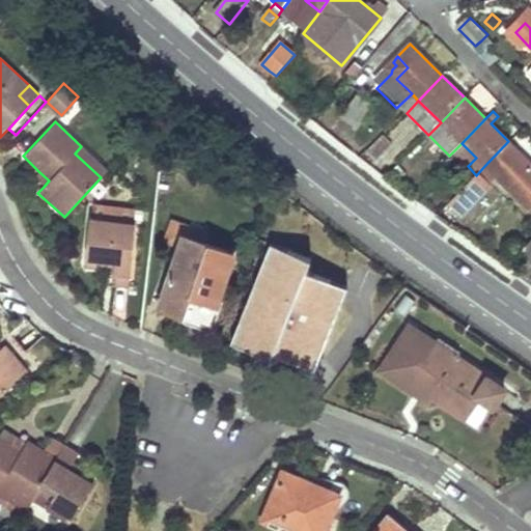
[(456,196),(449,203),(462,215),(483,192),(485,190),(497,178),(530,210),(530,207),(530,164),(508,141),(484,166),(476,175),(473,178),(472,179),(470,182),(456,196)]
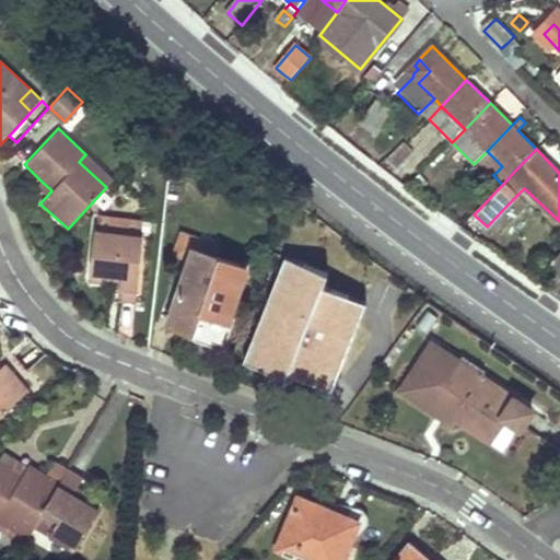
[(502,166),(487,151),(477,161),(493,175),(502,166)]
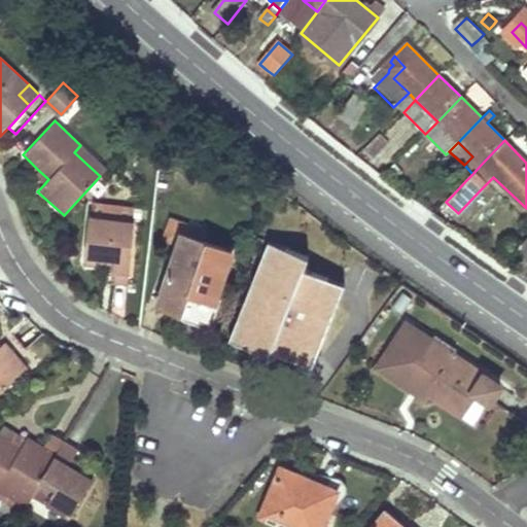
[(100,176),(107,169),(80,145),(74,152),(100,176)]
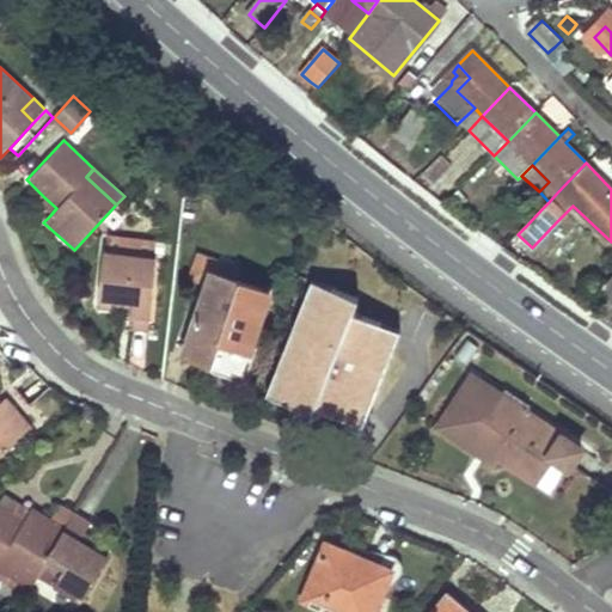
[(50,215),(56,208),(44,197),(38,203),(50,215)]
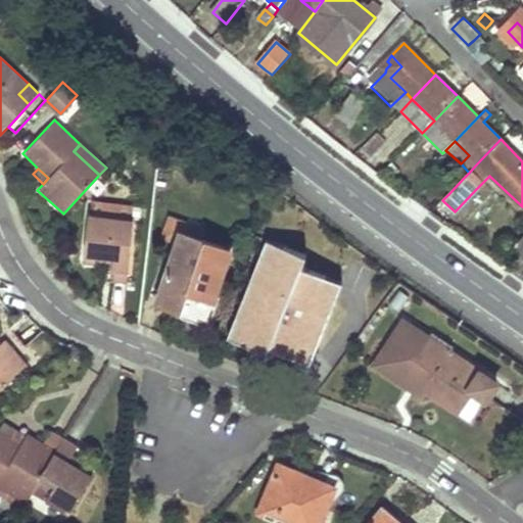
[(463,179),(458,174),(453,169),(440,182),(449,193),(463,179)]
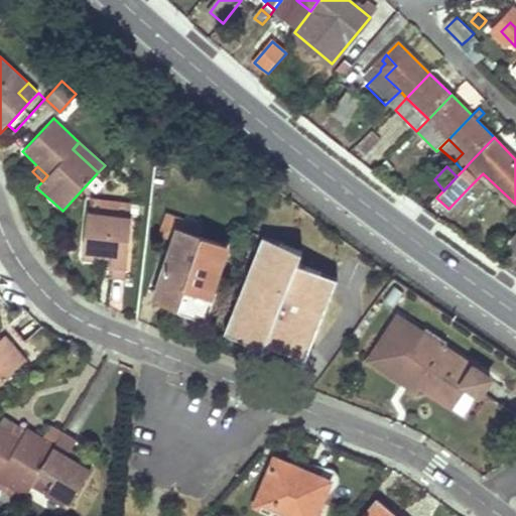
[(132,206),(93,203),(92,215),(131,218),(132,206)]
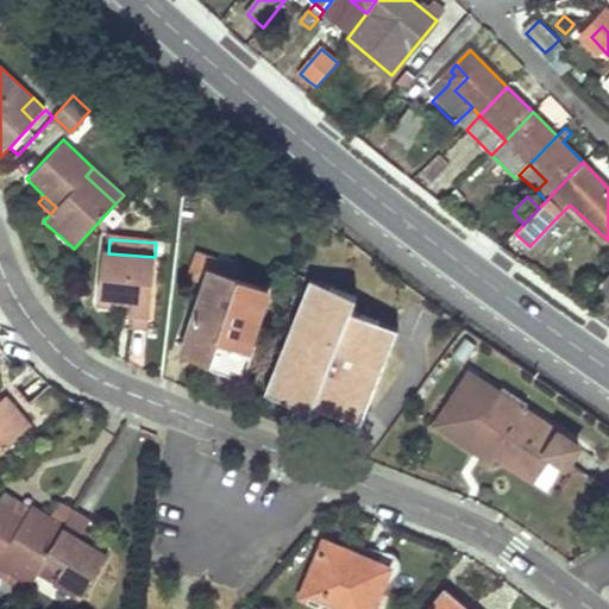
[(190,278),(199,282),(208,284),(184,353),(214,363),(217,355),(244,365),(269,290),(238,280),(242,269),(198,252),(190,278)]
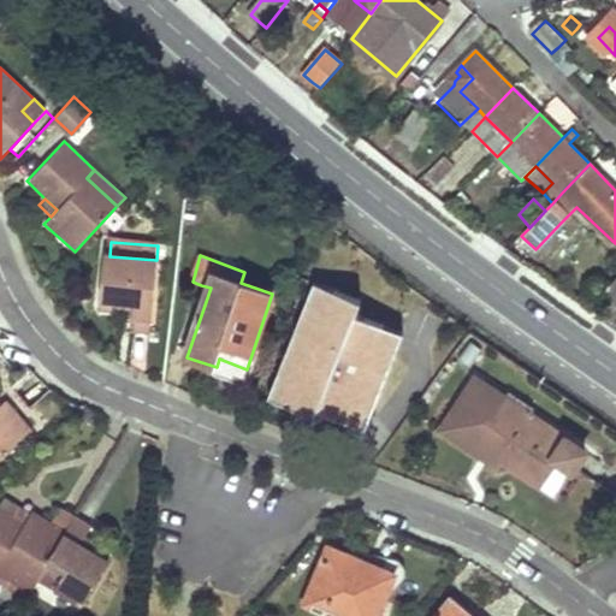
[(100,303),(134,306),(132,315),(131,332),(152,333),(157,260),(110,256),(104,256),(100,303)]
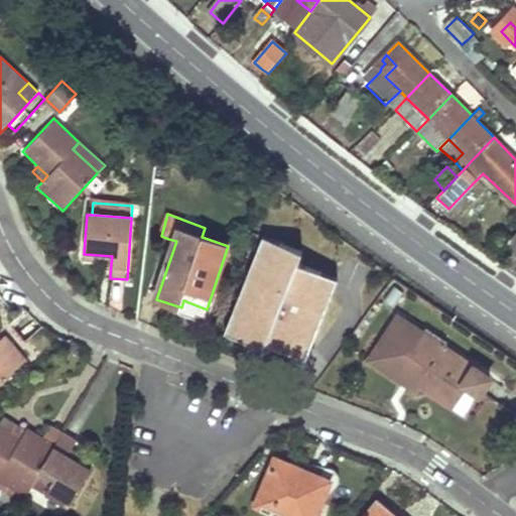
[(305,371),(336,280),(297,267),(302,253),(258,237),(222,342),(305,371)]
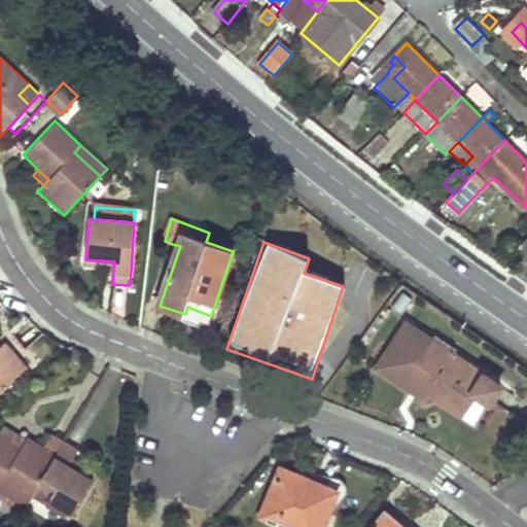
[(113,270),(114,261),(85,259),(84,269),(113,270)]
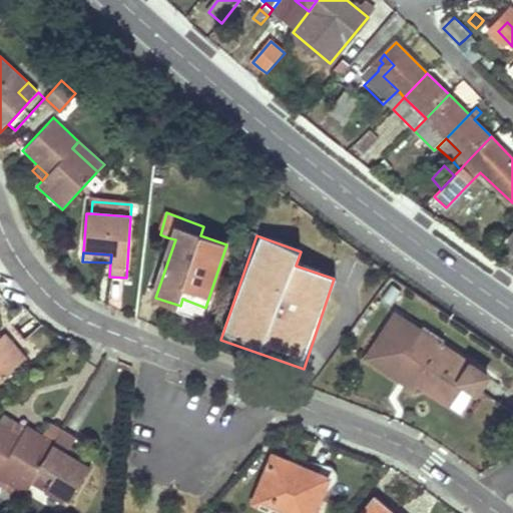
[(180,306),(203,315),(205,308),(182,299),(180,306)]
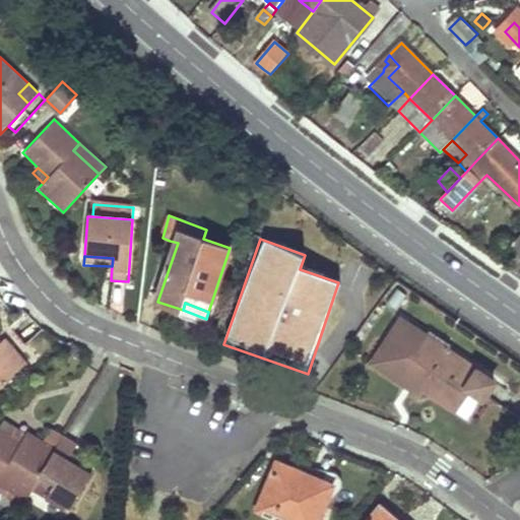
[(456,408),(462,398),(470,387),(484,396),(495,380),(403,319),(374,364),(419,393),(424,387),(456,408)]
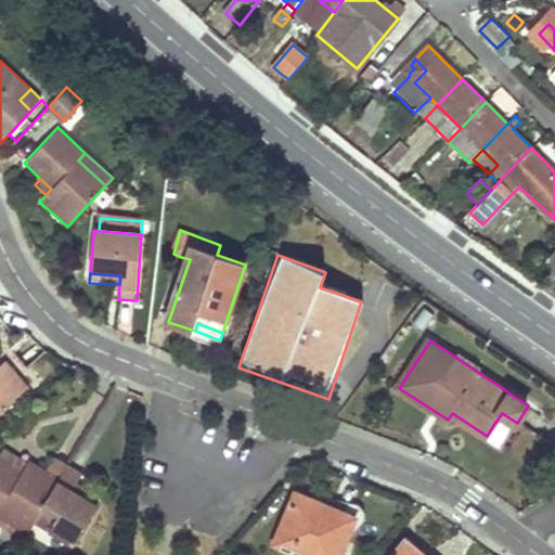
[(0,412),(27,388),(3,361),(0,364),(0,412)]
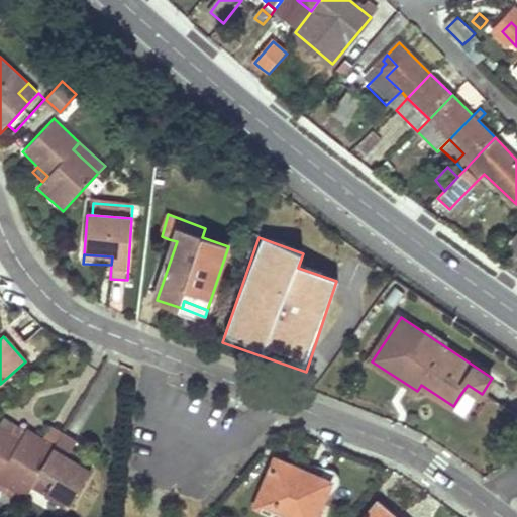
[(25,432),(14,426),(9,435),(19,441),(25,432)]
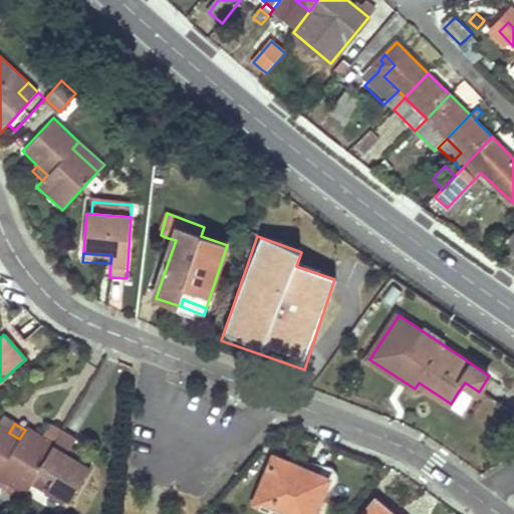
[(61,432),(47,424),(41,436),(54,444),(61,432)]
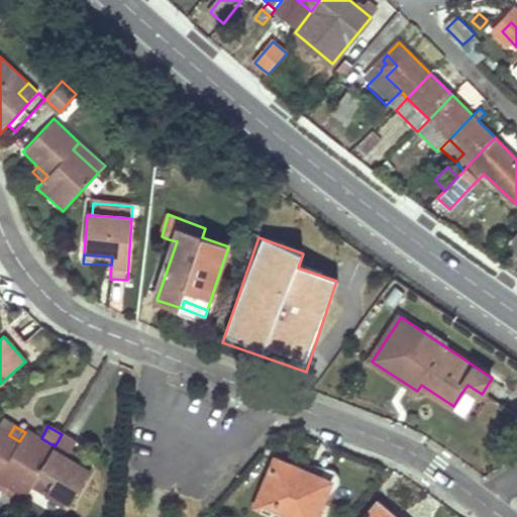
[(9,435),(0,429),(0,484),(11,491),(18,480),(30,487),(55,446),(41,438),(26,429),(25,432),(19,441),(9,435)]
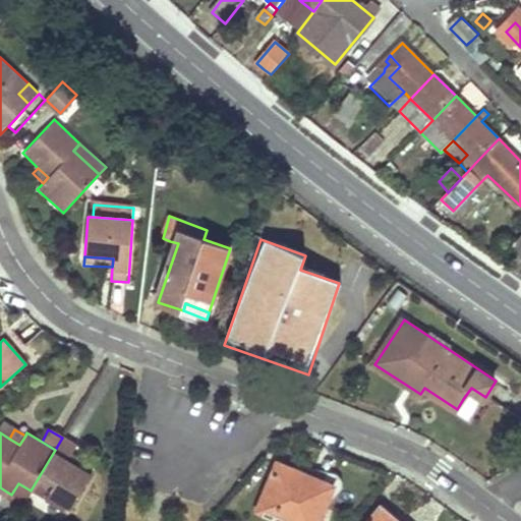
[(62,438),(55,450),(31,490),(68,513),(92,475),(75,465),(68,461),(72,454),(76,447),(62,438)]
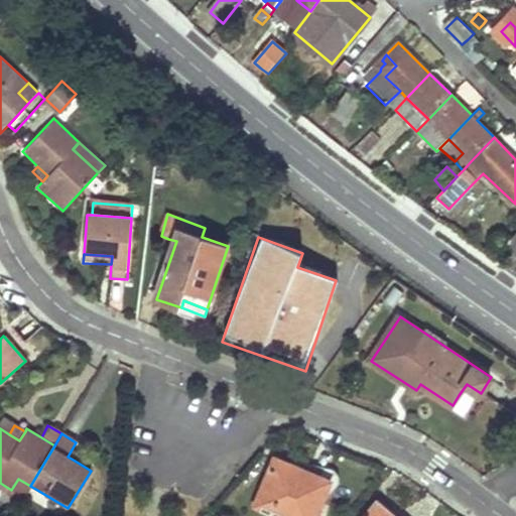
[(79,455),(72,449),(68,457),(75,461),(79,455)]
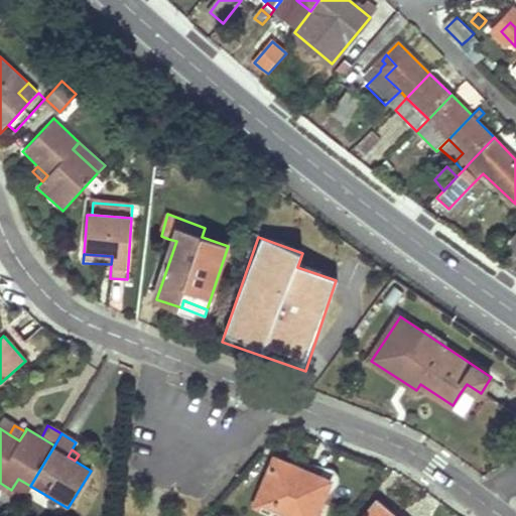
[(315,515),(331,482),(303,470),(277,459),(258,506),(282,515),(315,515)]
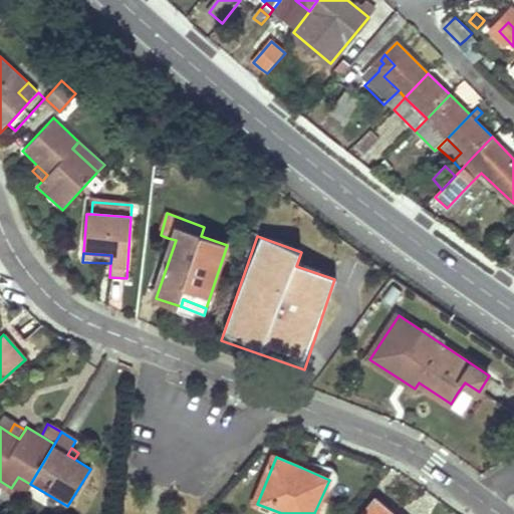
[(0,486),(22,499),(30,484),(18,477),(11,488),(0,481),(0,486)]
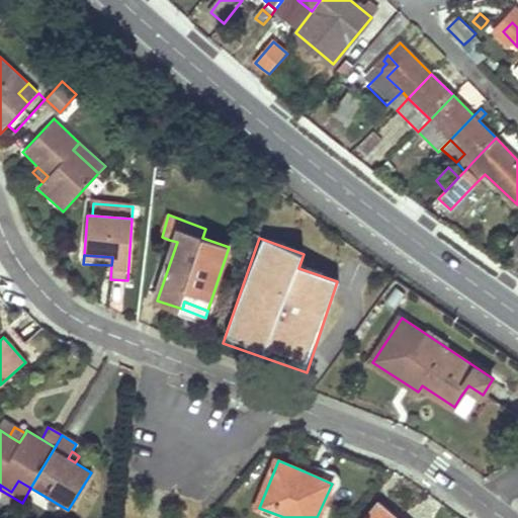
[(394,517),(393,517),(395,514),(379,502),(365,517),(394,517)]
